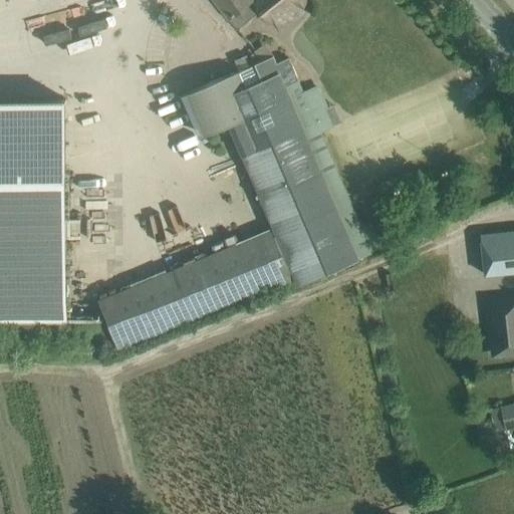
[(213,0),(236,28),(257,12),(266,23),(270,20),(270,21),(271,20),(296,0),(259,0),(258,1),(256,0),(213,0)]
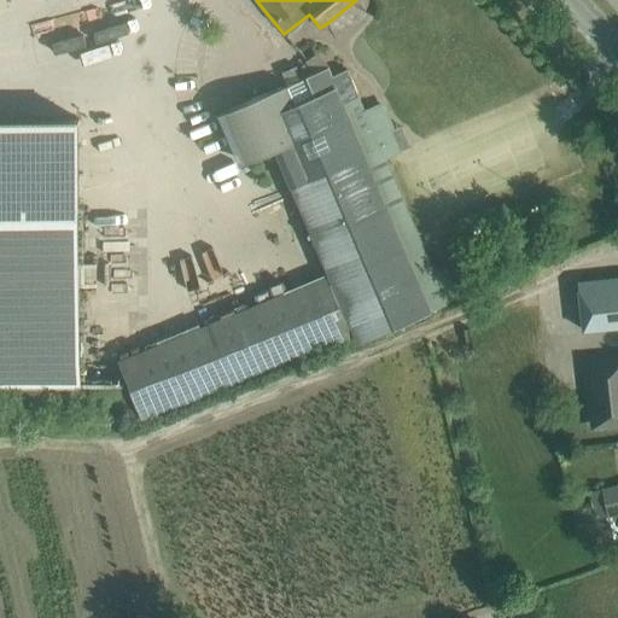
[(82,35),(121,31),(120,21),(81,25),(82,35)]
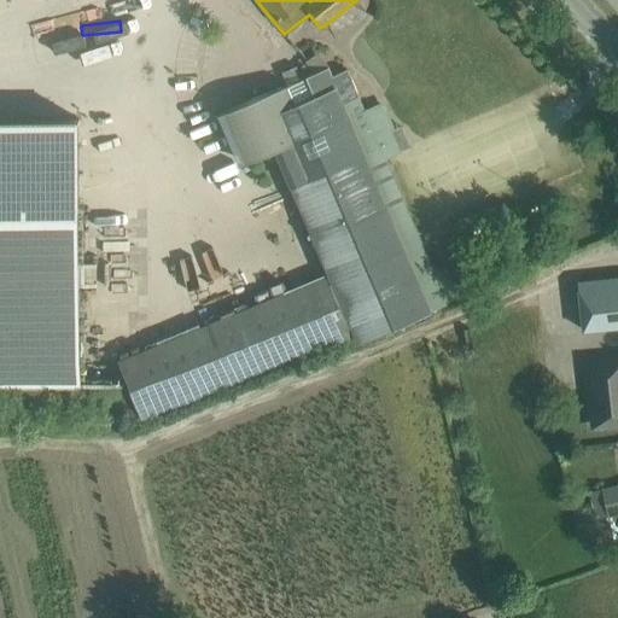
[(334,76),(330,65),(305,75),(307,76),(223,111),(245,159),(275,147),(328,272),(118,360),(143,421),(355,333),(359,340),(447,303),(384,156),(400,150),(388,122),(372,129),(348,71),(334,76)]
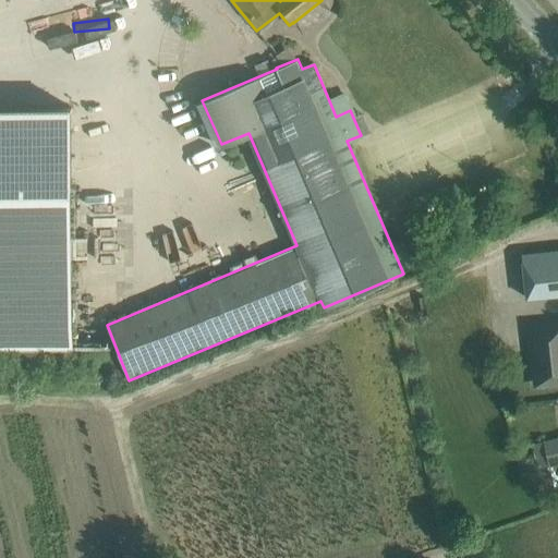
[(0,349),(72,349),(70,107),(0,107),(0,349)]
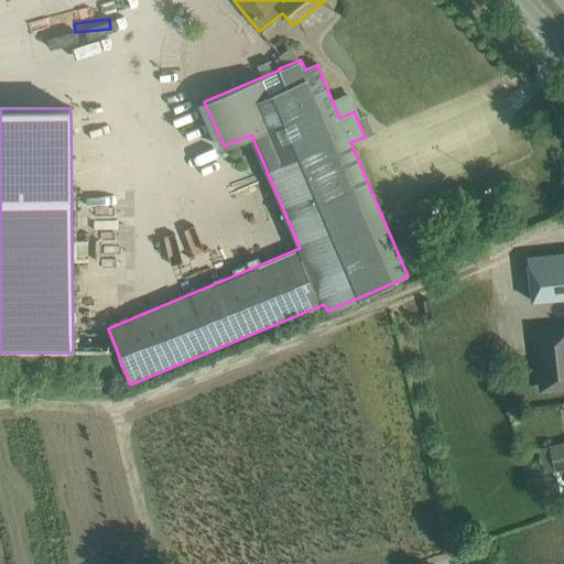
[(563,252),(527,257),(532,302),(563,297),(563,252)]
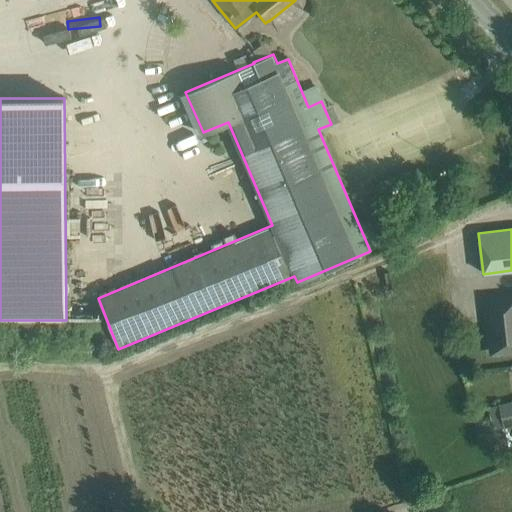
[(511,295),(483,298),(489,356),(511,353),(511,295)]
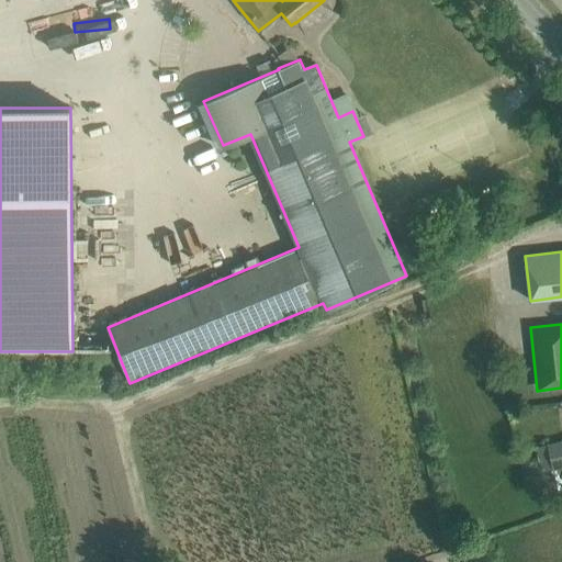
[(535,447),(540,472),(552,469),(561,467),(561,440),(547,445),(535,447)]
